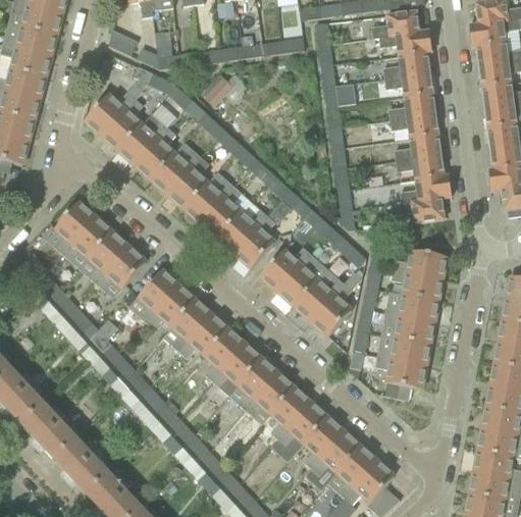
[(14,0),(11,10),(25,14),(22,26),(56,34),(61,12),(14,0)]
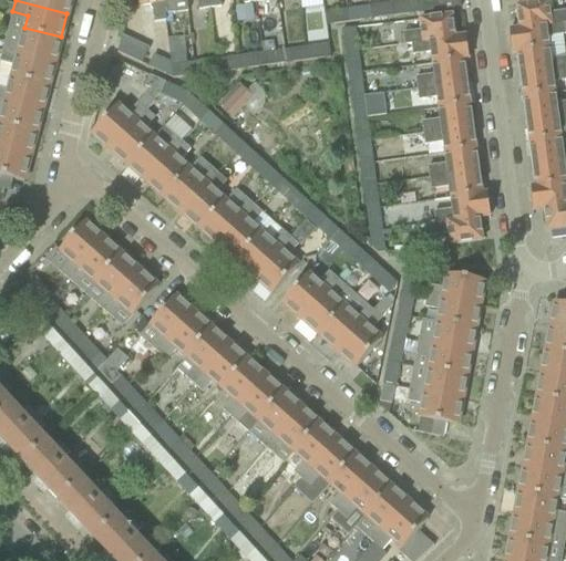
[(16,0),(67,13),(70,0),(16,0)]
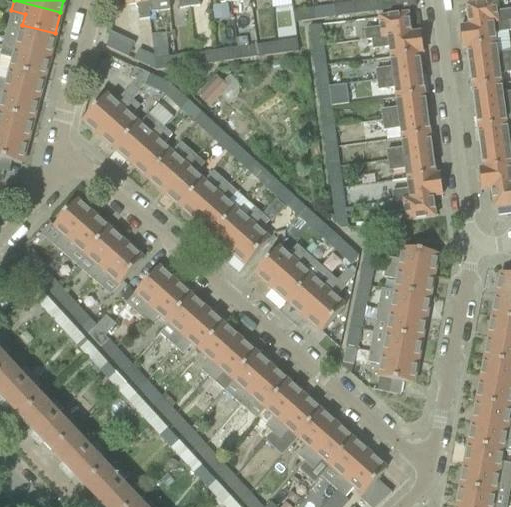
[(126,0),(126,1),(137,0),(139,17),(150,15),(150,9),(149,9),(148,0),(126,0)]
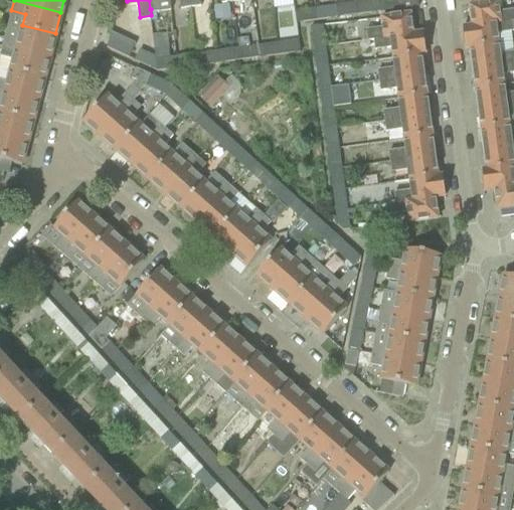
[(149,0),(150,9),(151,9),(170,7),(169,0),(149,0)]
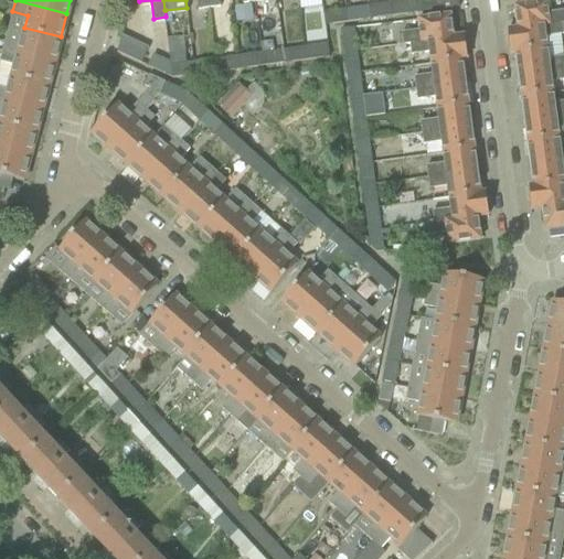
[(390,0),(373,2),(375,14),(392,12),(390,0)]
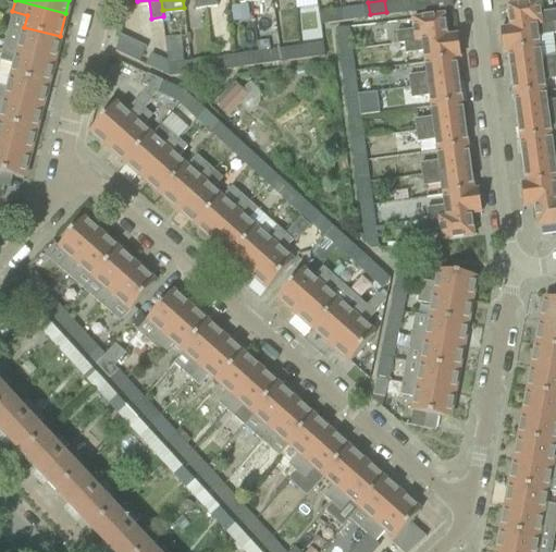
[(384,0),(386,12),(403,10),(402,0),(384,0)]
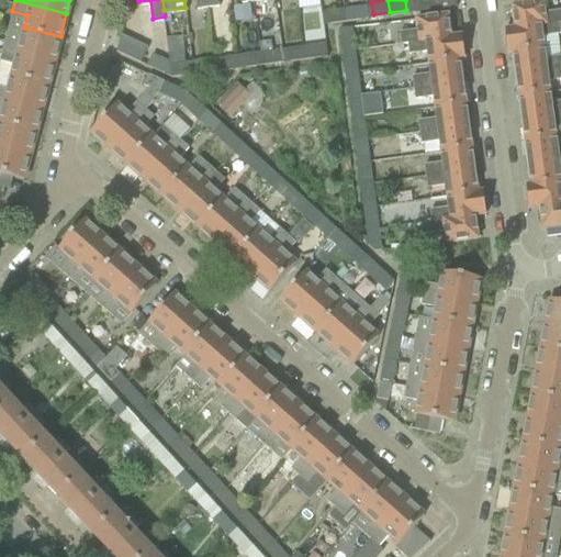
[(416,0),(417,9),(434,7),(433,0),(416,0)]
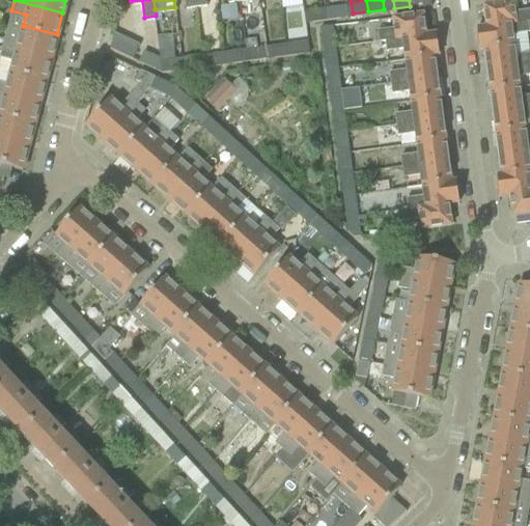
[(504,0),(483,2),(486,23),(486,24),(528,19),(529,19),(529,6),(515,8),(513,0),(504,0)]
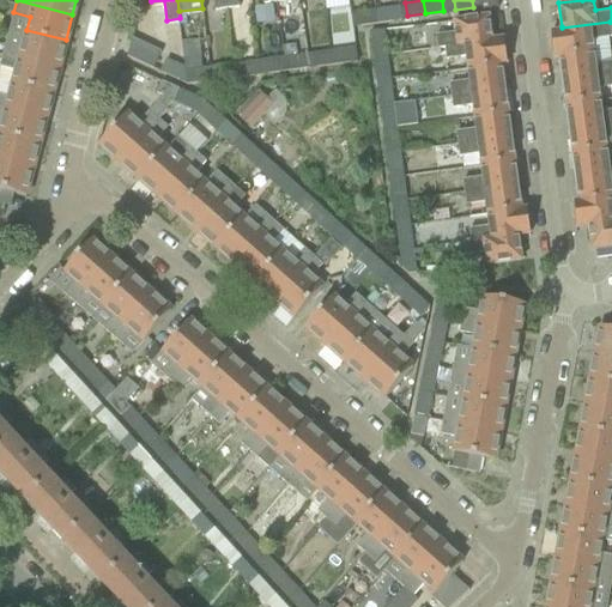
[(393,4),(375,6),(376,20),(394,18),(393,4)]
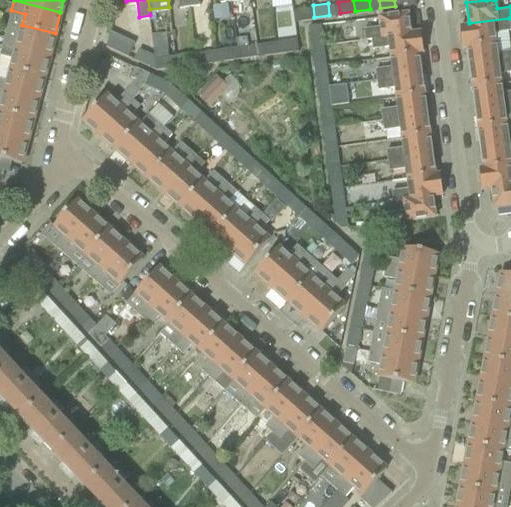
[(313,5),(298,7),(300,19),(314,17),(313,5)]
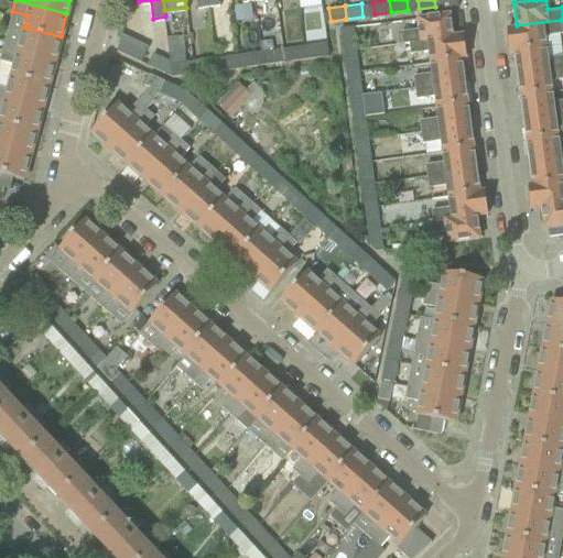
[(401,30),(402,41),(409,40),(409,39),(452,33),(452,32),(450,10),(428,13),(417,14),(419,26),(401,30)]
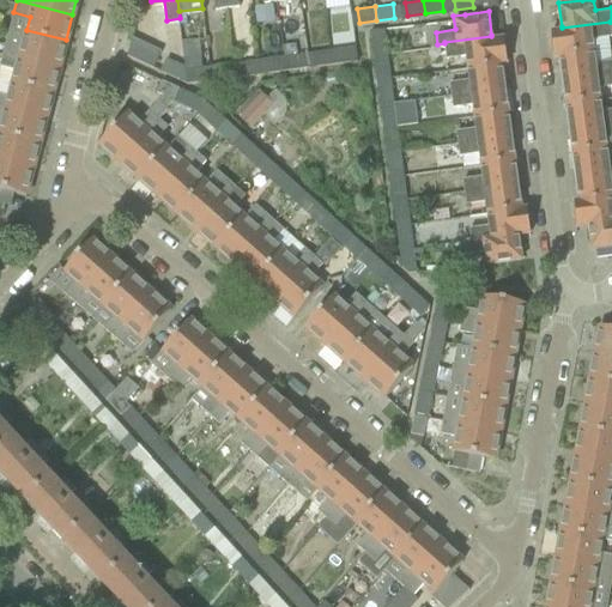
[(562,26),(551,28),(555,54),(559,53),(593,48),(592,36),(611,34),(610,22),(562,28),(562,26)]
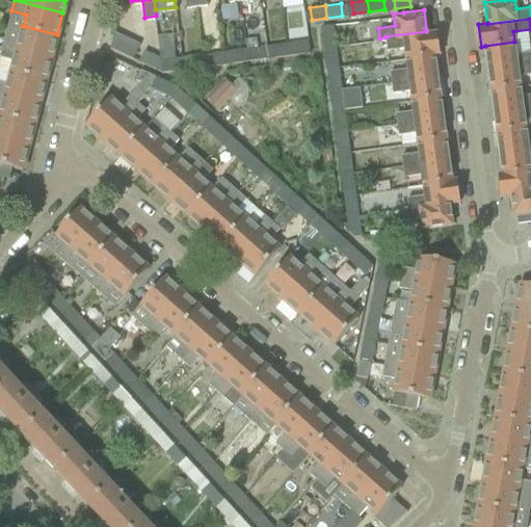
[(5,34),(3,44),(51,56),(57,34),(23,26),(20,37),(5,34)]
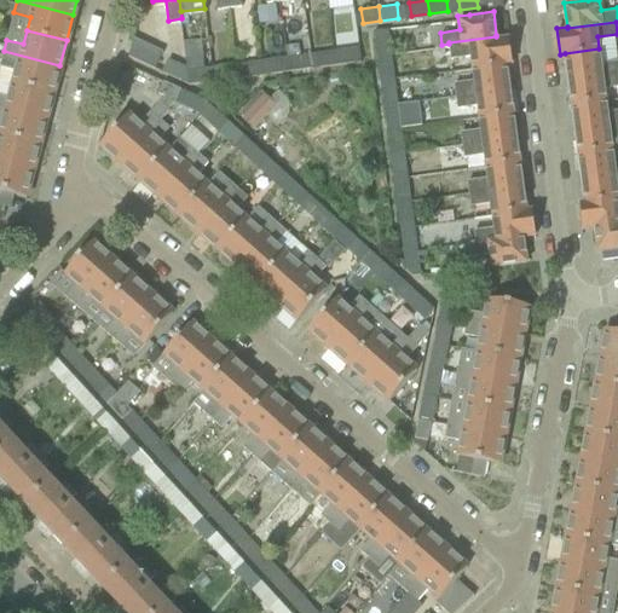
[(390,32),(375,33),(377,52),(392,50),(390,32)]
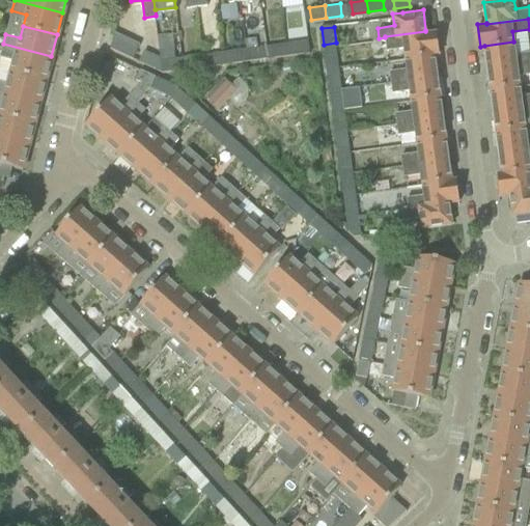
[(425,31),(385,36),(385,37),(387,48),(403,46),(405,55),(434,51),(435,53),(439,52),(439,51),(436,30),(436,29),(425,30),(425,31)]
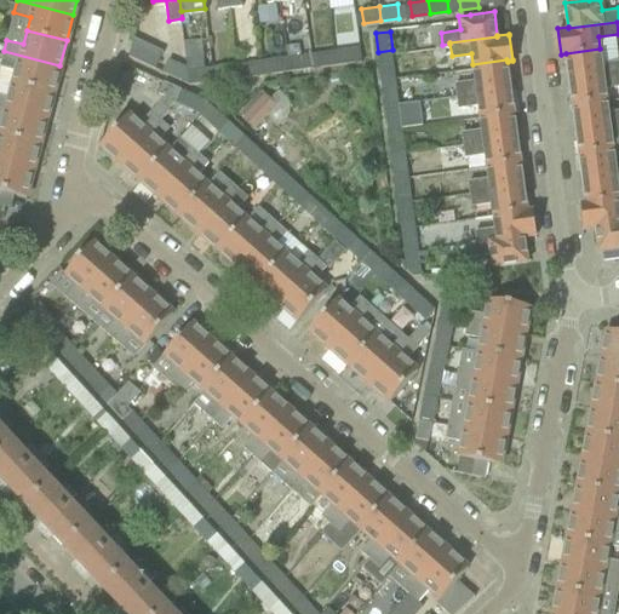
[(133,35),(129,53),(155,66),(162,49),(133,35)]
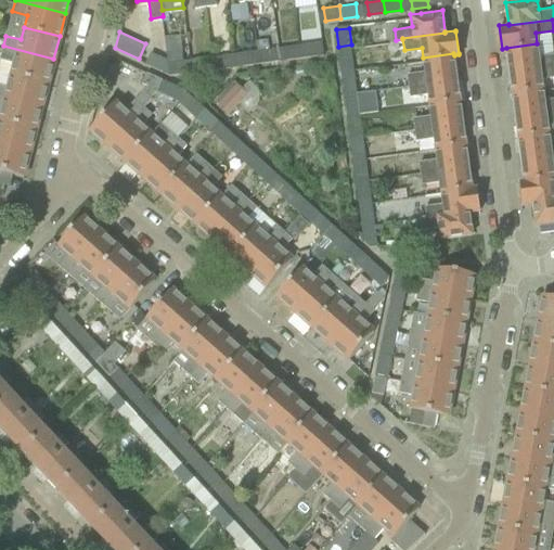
[(316,40),(300,42),(301,55),(318,53),(316,40)]
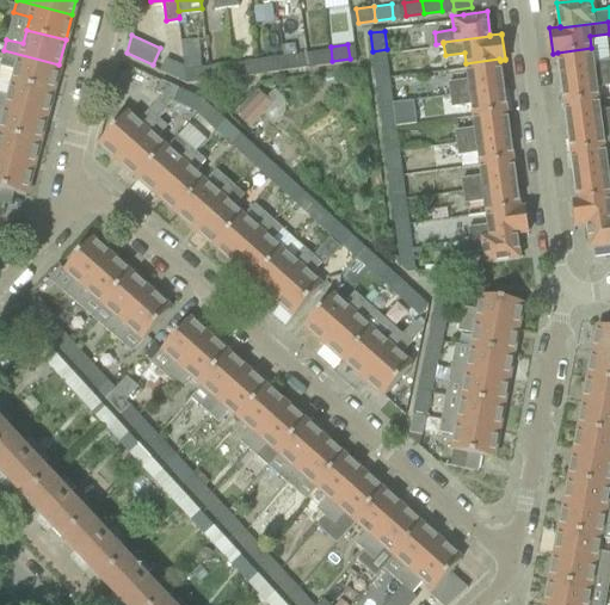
[(331,47),(314,49),(315,63),(332,61),(331,47)]
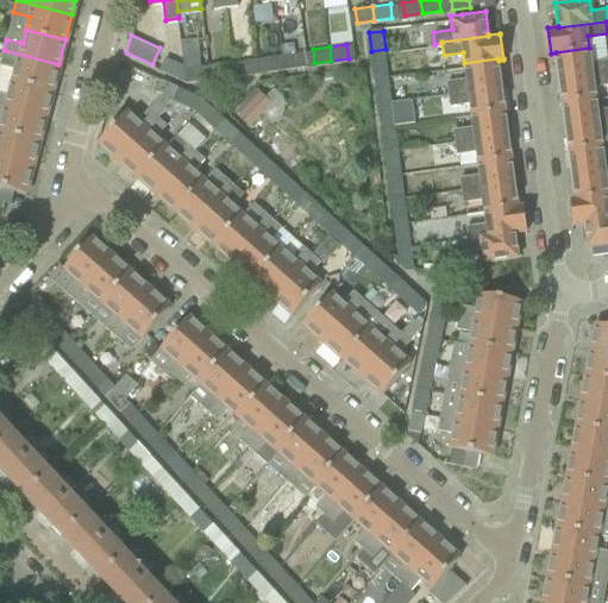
[(589,48),(556,52),(559,76),(607,69),(607,56),(590,60),(589,48)]
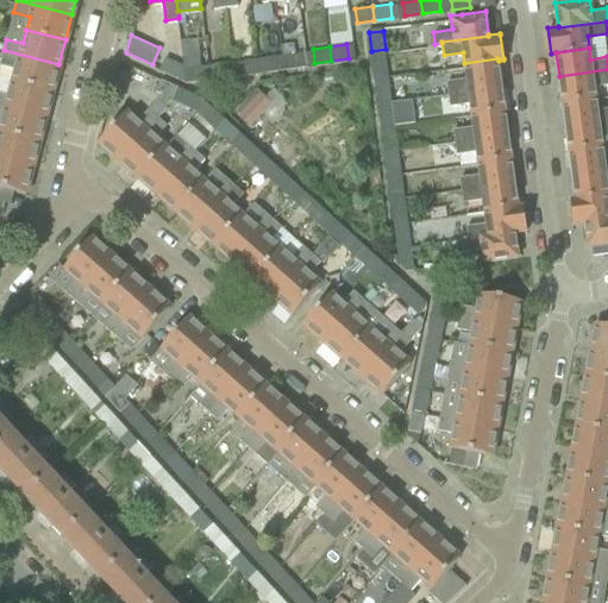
[(386,49),(371,51),(374,69),(388,68),(386,49)]
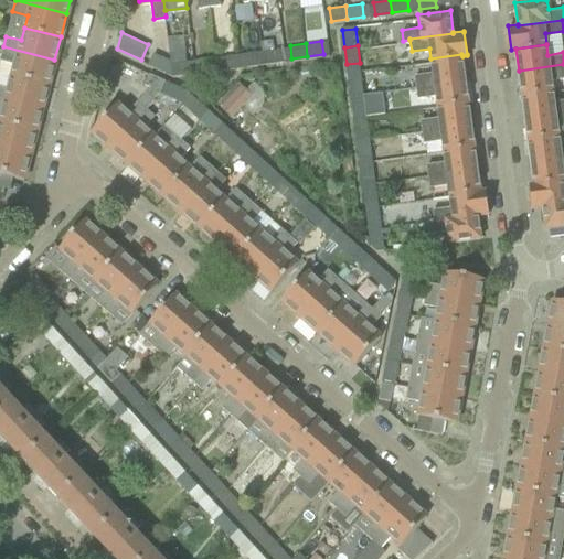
[(3,46),(0,57),(0,70),(12,74),(48,83),(54,60),(3,46)]
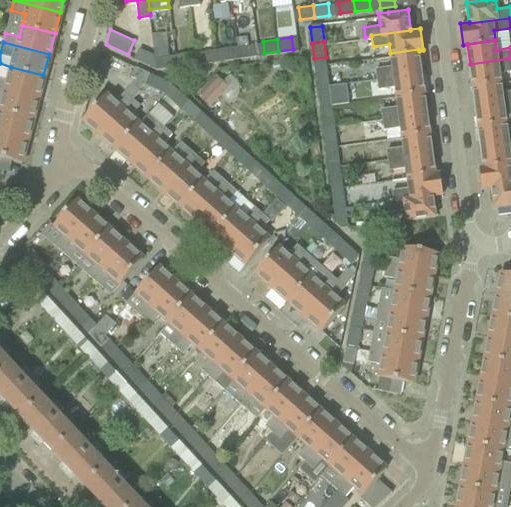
[(251,43),(236,45),(238,56),(252,54),(251,43)]
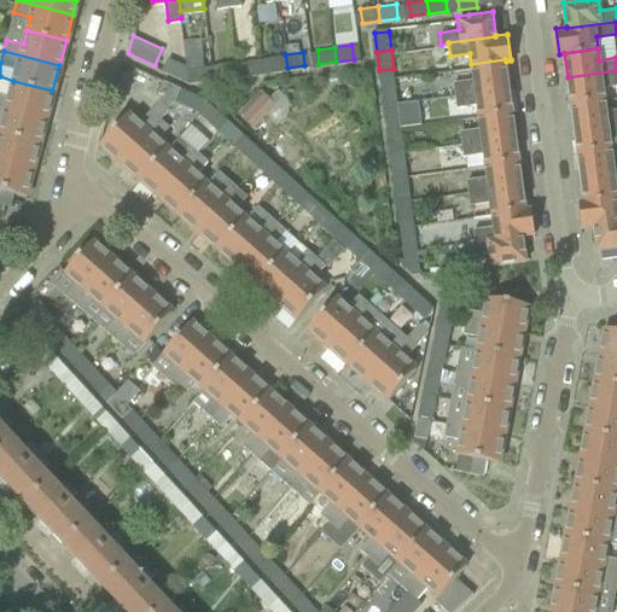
[(203,54),(186,57),(187,64),(190,81),(207,79),(204,64),(203,54)]
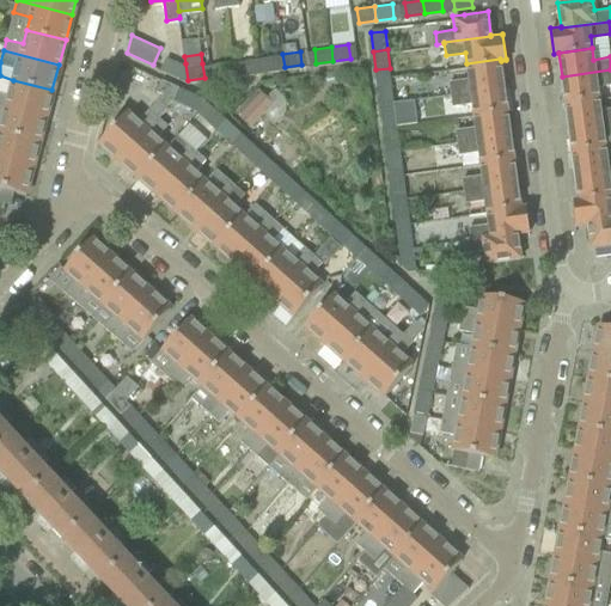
[(282,54),(264,56),(267,69),(285,67),(282,54)]
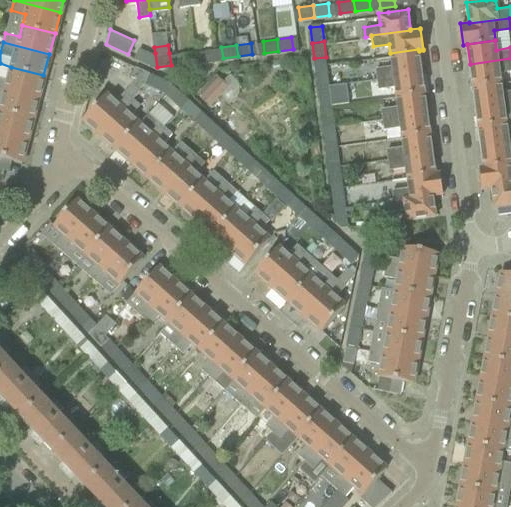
[(140,46),(135,57),(155,66),(157,67),(155,53),(140,46)]
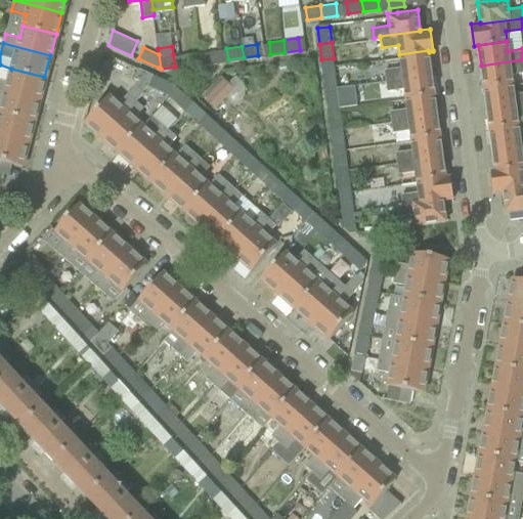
[(216,49),(201,51),(202,63),(218,61),(216,49)]
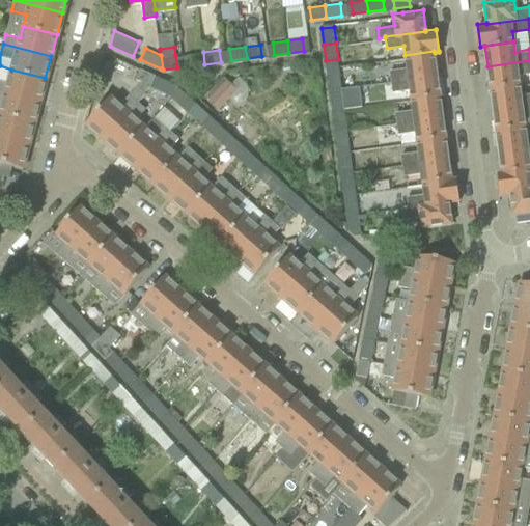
[(389,68),(391,79),(437,73),(435,53),(434,51),(405,55),(407,66),(389,68)]
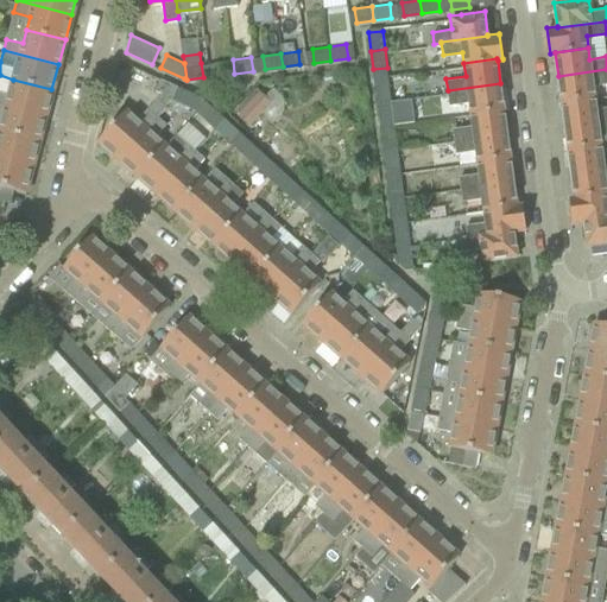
[(233,59),(214,62),(216,76),(234,74),(233,59)]
